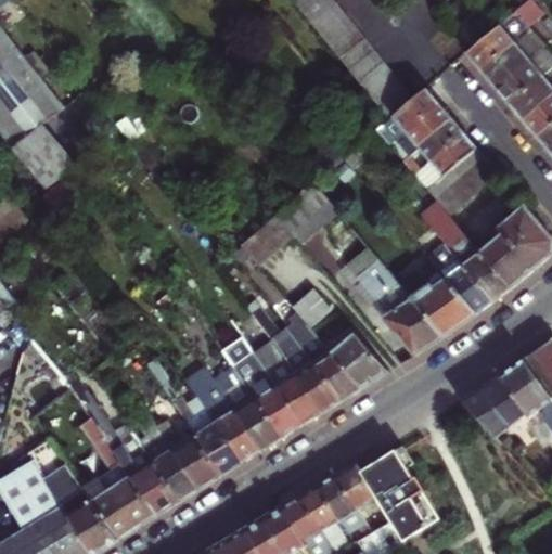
[(292,0),(299,9),(309,22),(319,34),(323,39),(328,44),(338,58),(348,71),(359,84),(369,95),(380,110),(388,120),(413,99),(405,89),(395,75),(384,63),(374,50),(370,46),(363,38),(354,25),(344,13),(334,1),(333,0),(292,0)]
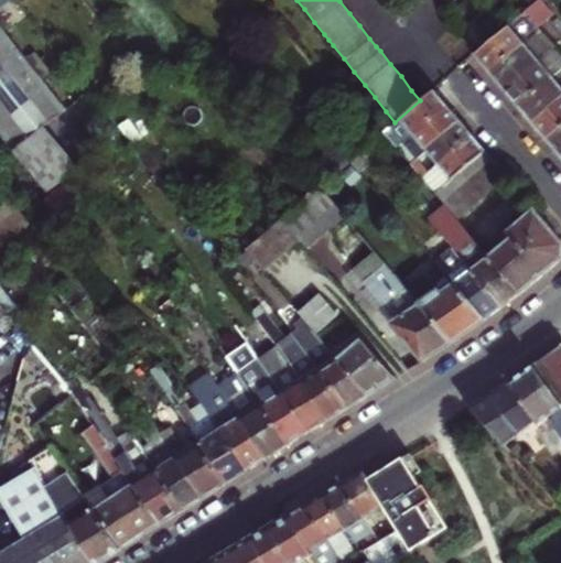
[(538,0),(511,23),(526,41),(540,29),(554,17),(541,0),(538,0)]
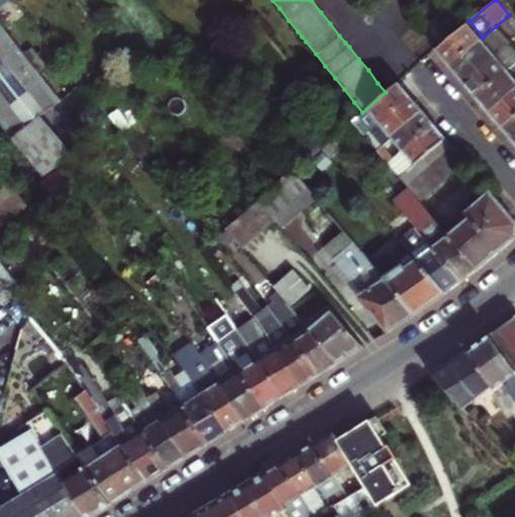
[(440,46),(435,51),(442,60),(448,66),(483,37),(469,21),(440,46)]
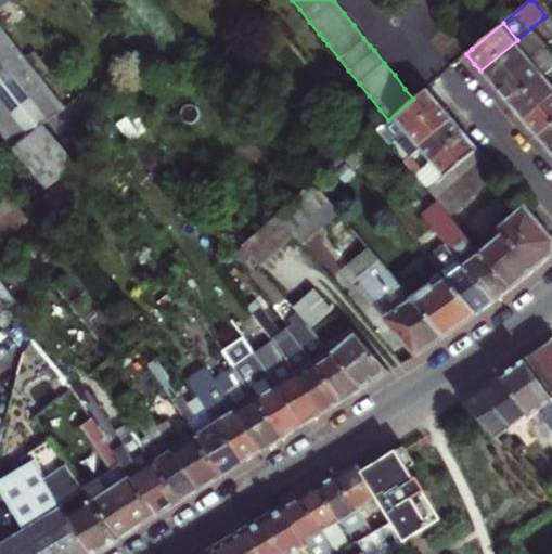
[(0,130),(14,149),(42,126),(65,107),(41,78),(0,26),(0,130)]
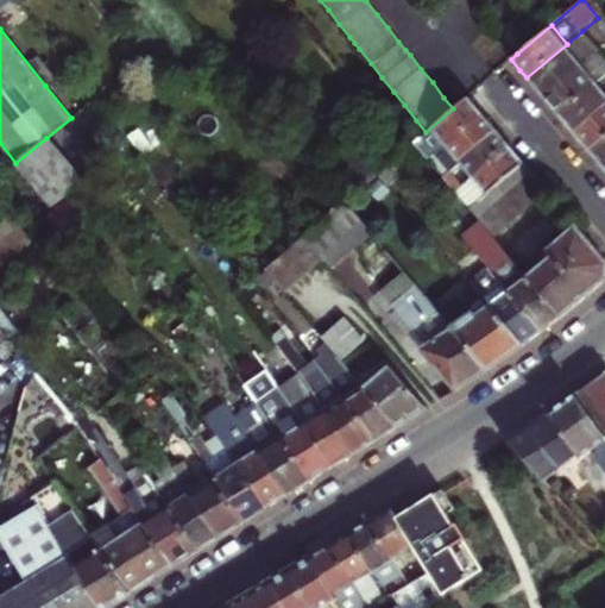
[(598,49),(583,31),(567,44),(581,62),(598,49)]
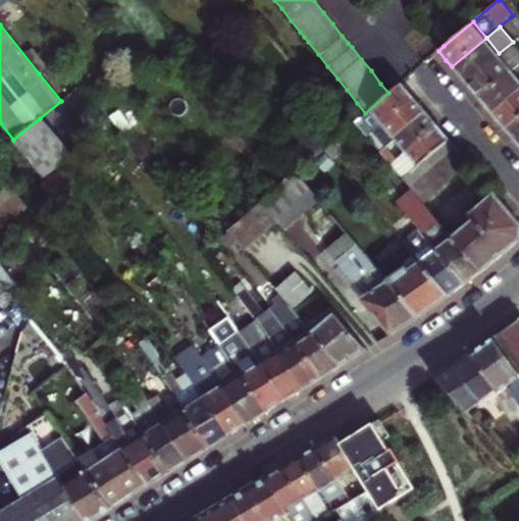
[(486,38),(452,66),(458,74),(464,82),(499,53),(486,38)]
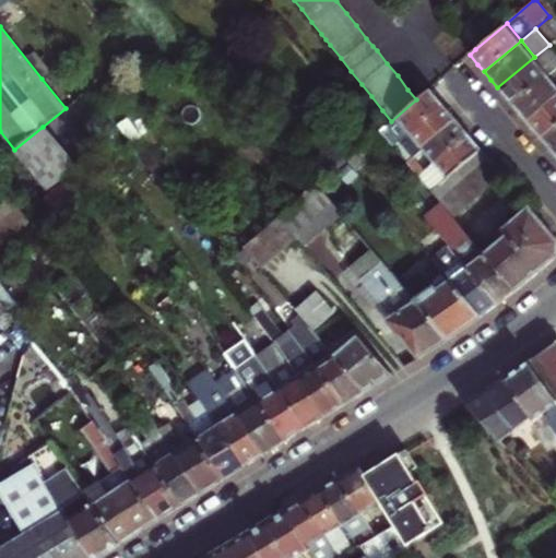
[(534,57),(549,74),(555,68),(555,52),(549,45),(534,57)]
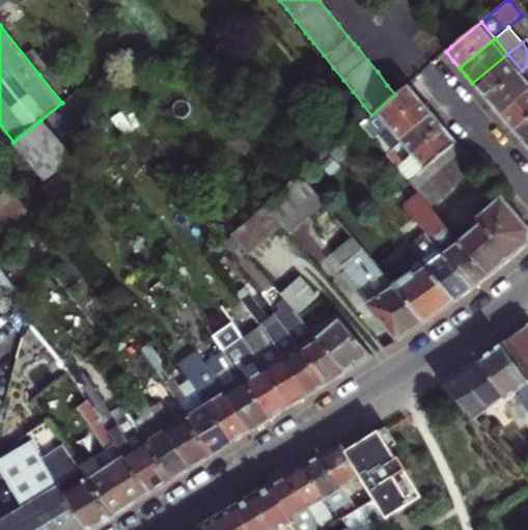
[(522,71),(507,54),(472,83),(480,92),(485,99),(522,71)]
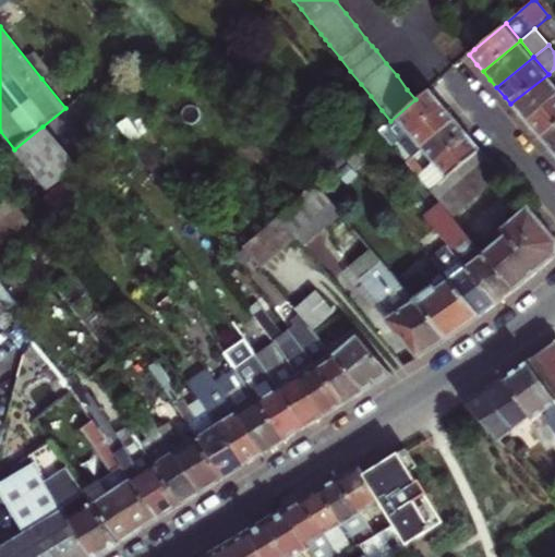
[(554,82),(549,74),(510,104),(518,112),(525,121),(554,95),(554,82)]
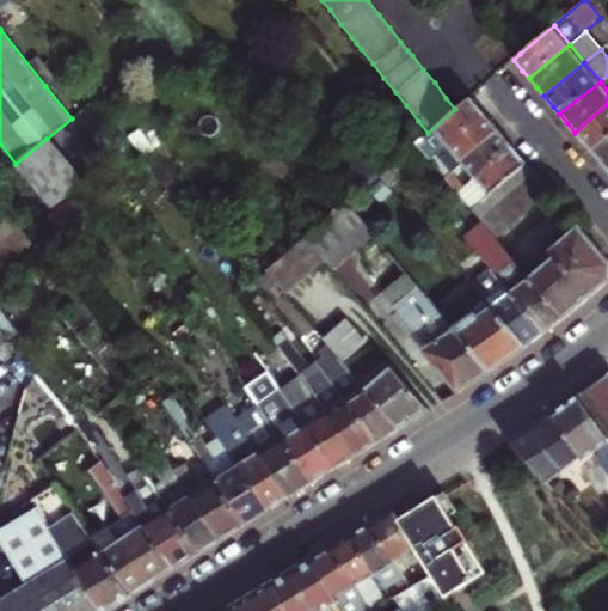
[(455,109),(428,133),(416,144),(429,159),(483,114),(477,107),(470,98),(455,109)]
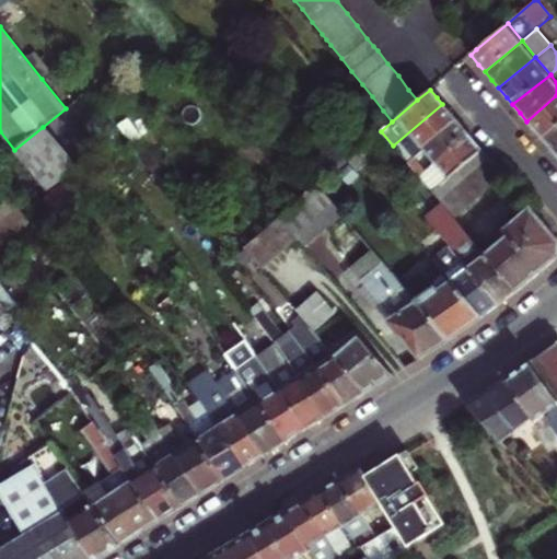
[(556,95),(526,121),(534,129),(541,138),(556,125),(556,95)]
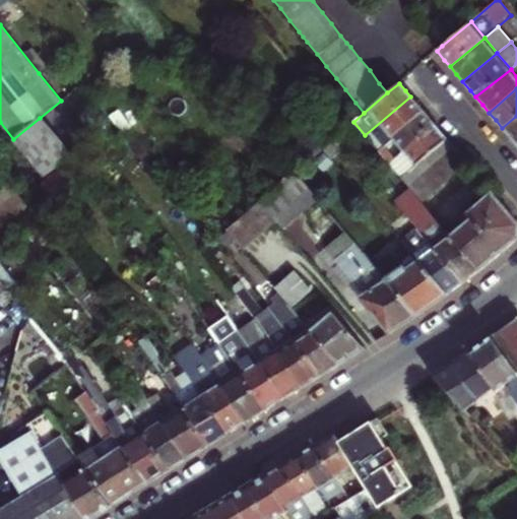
[(410,96),(365,135),(376,148),(422,111),(416,104),(410,96)]
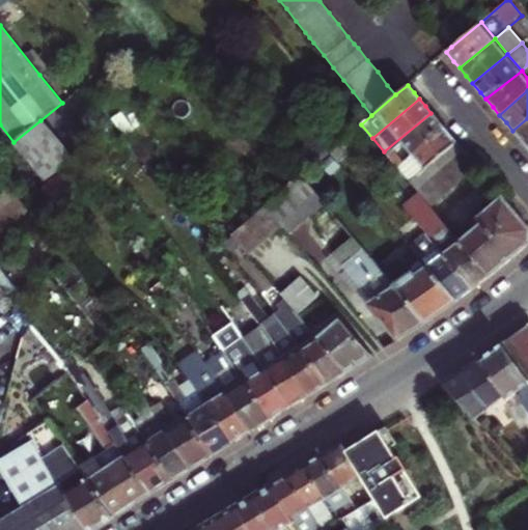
[(438,121),(431,113),(384,151),(395,165),(442,127),(438,121)]
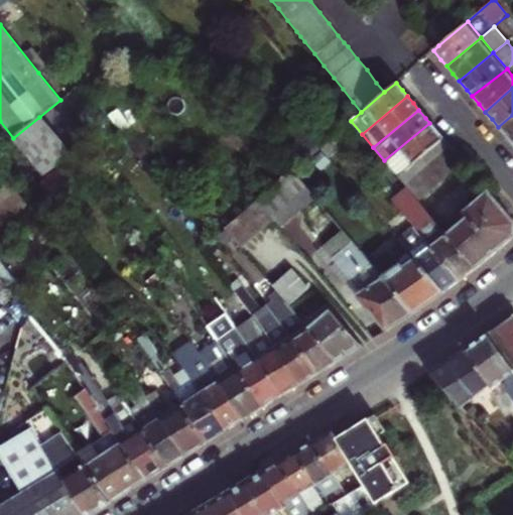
[(512,141),(512,115),(498,127),(506,135),(512,143),(512,141)]
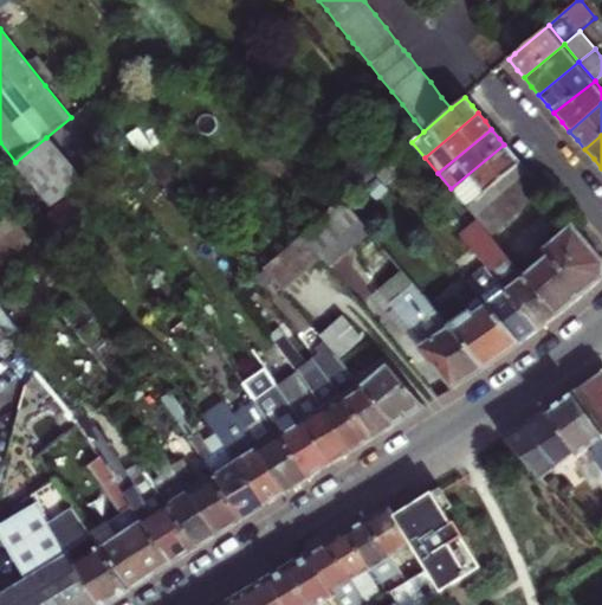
[(379,136),(363,149),(379,169),(392,158),(395,155),(379,136)]
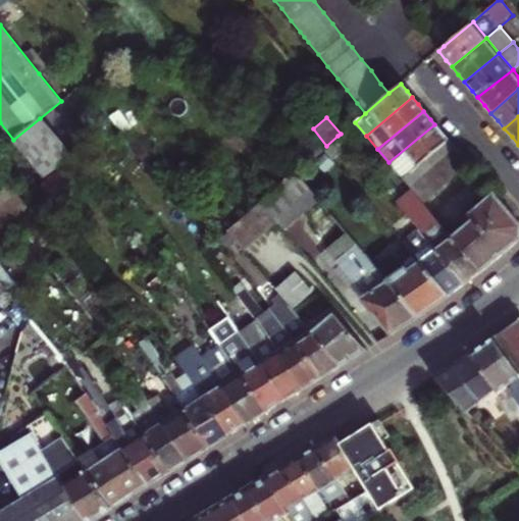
[(71,158),(40,118),(13,140),(0,150),(0,162),(13,178),(27,195),(71,158)]
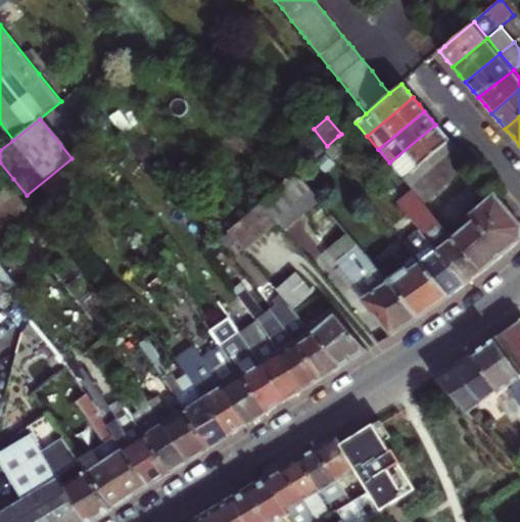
[(413,168),(418,163),(425,156),(447,139),(441,132),(435,125),(389,162),(402,178),(408,172),(413,168)]
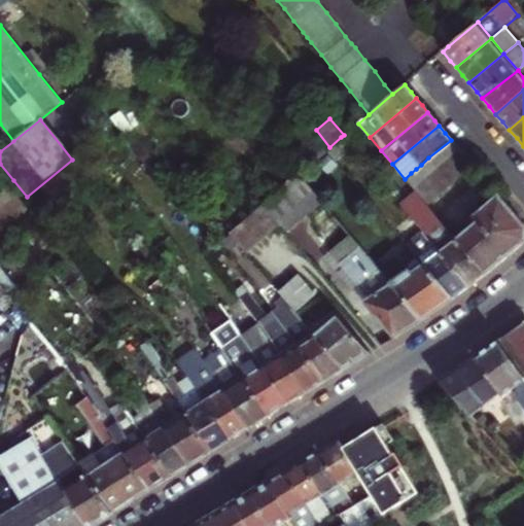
[(460,151),(451,140),(428,158),(438,169),(460,151)]
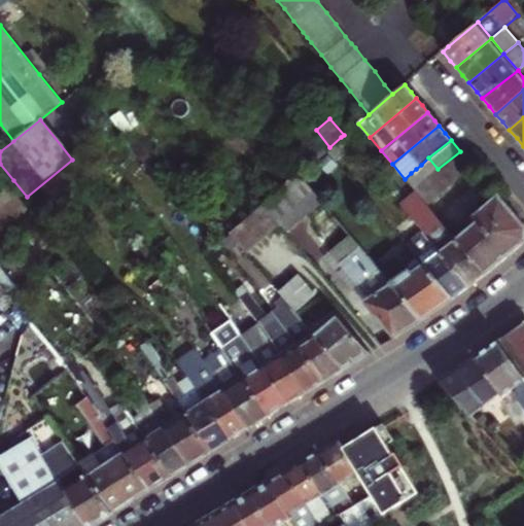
[(469,163),(460,151),(438,169),(448,180),(469,163)]
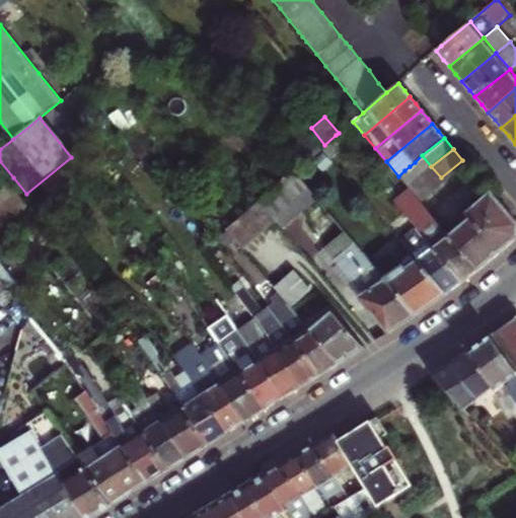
[(429,188),(441,177),(431,166),(422,155),(415,162),(410,166),(429,188)]
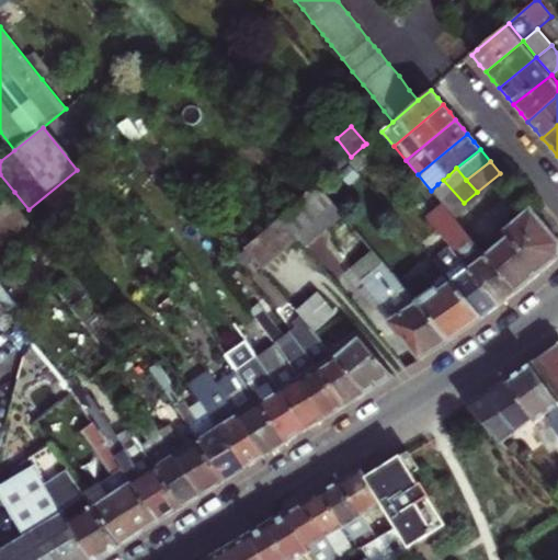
[(451,213),(464,203),(443,180),(437,184),(431,191),(443,204),(451,213)]
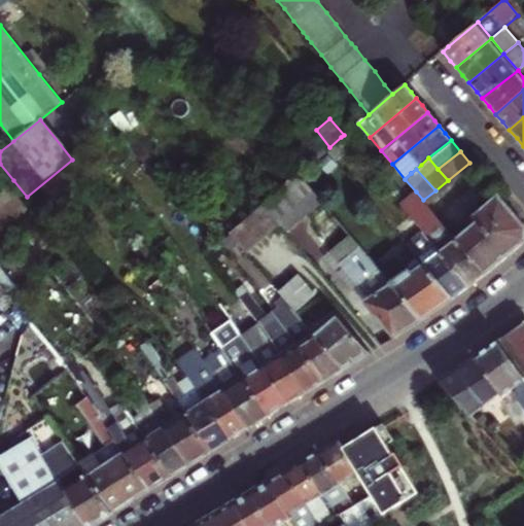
[(277,225),(287,236),(325,203),(300,172),(289,181),(283,186),(270,198),(260,206),(277,225)]
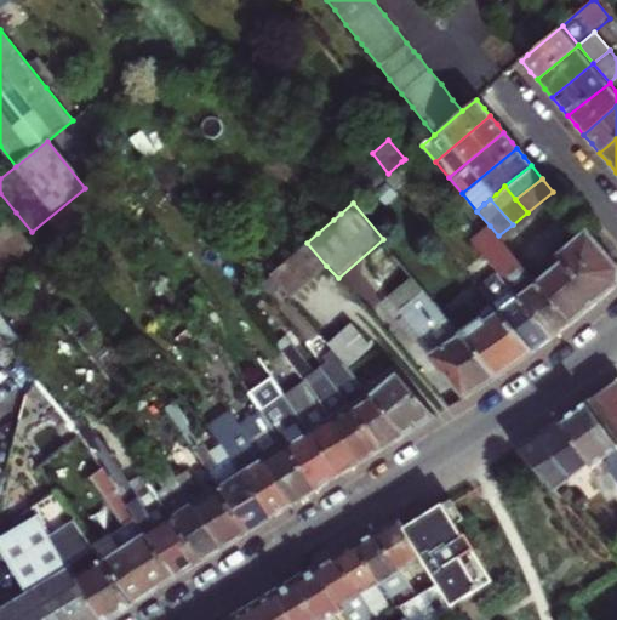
[(34,246),(11,217),(0,226),(0,271),(1,272),(34,246)]
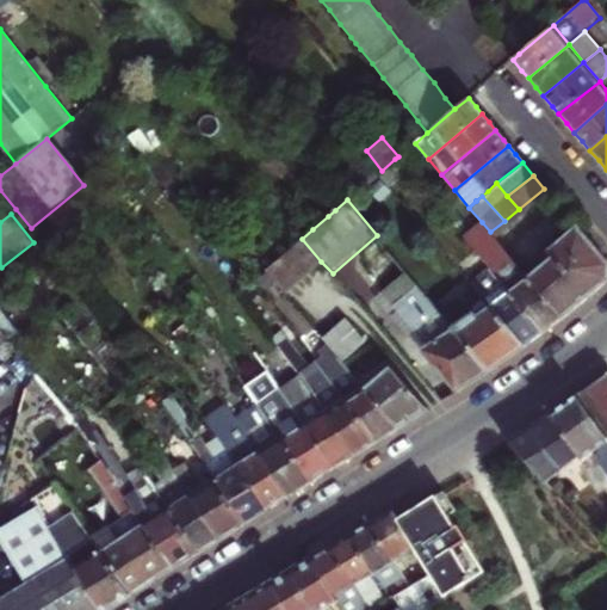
[(553,322),(562,315),(526,273),(490,232),(482,222),(463,239),(487,266),(542,331),(553,322)]
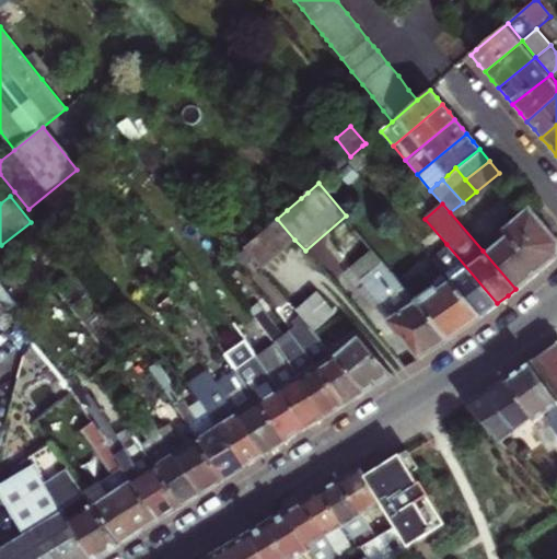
[(540,269),(556,257),(556,249),(556,242),(528,207),(502,226),(507,231),(483,251),(515,289),(525,281),(540,269)]
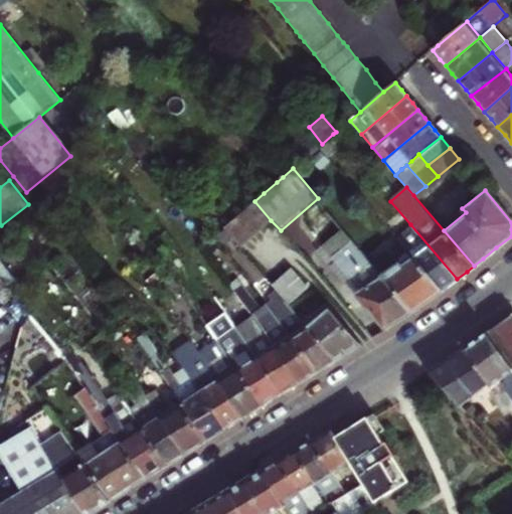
[(271,220),(254,201),(250,203),(245,209),(223,226),(239,246),(271,220)]
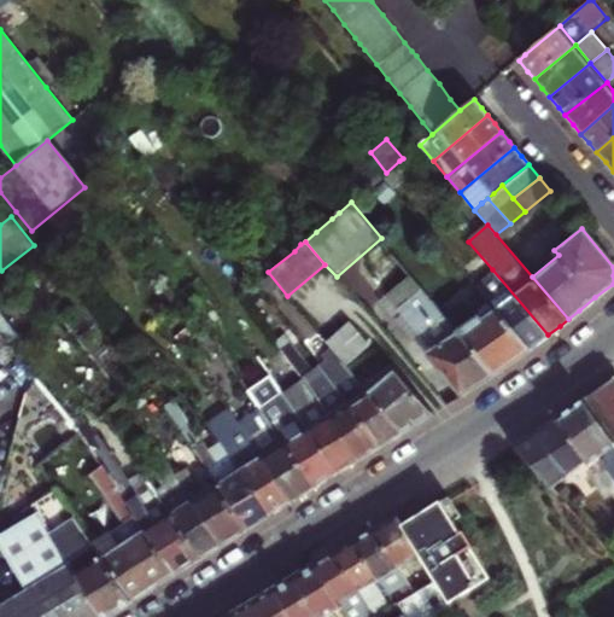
[(492,269),(474,286),(495,310),(528,349),(541,341),(548,335),(492,269)]
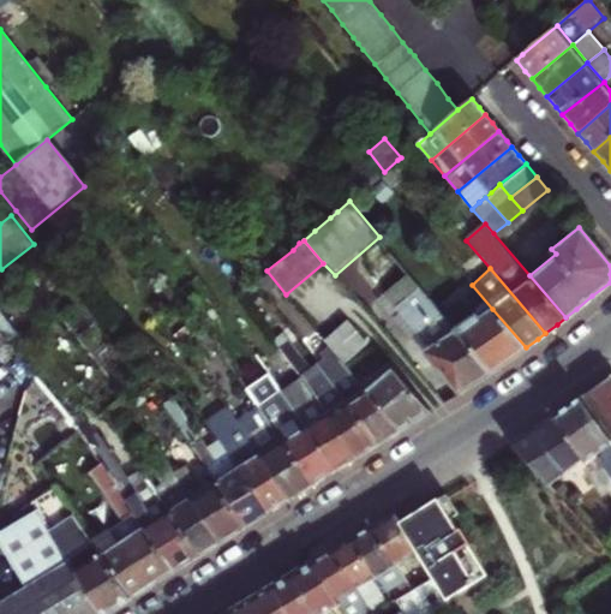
[(491,370),(455,328),(409,274),(384,296),(427,349),(423,352),(456,393),(478,379),(491,370)]
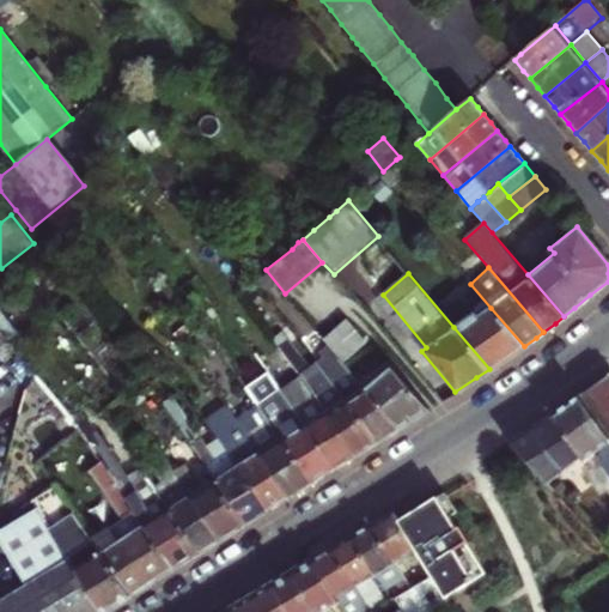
[(481,315),(476,309),(454,327),(489,369),(500,362),(512,355),(524,346),(491,308),(481,315)]
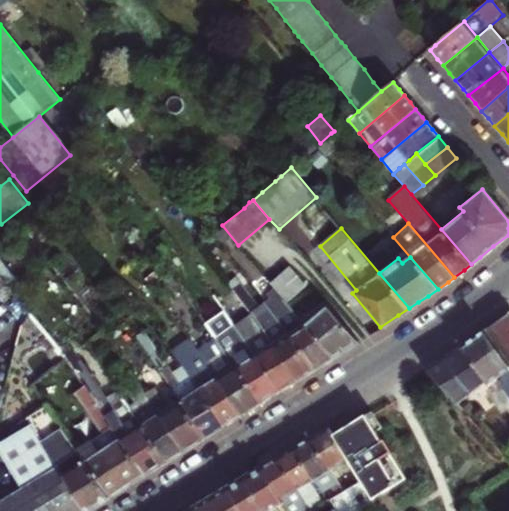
[(289,265),(270,282),(283,297),(286,302),(306,285),(289,265)]
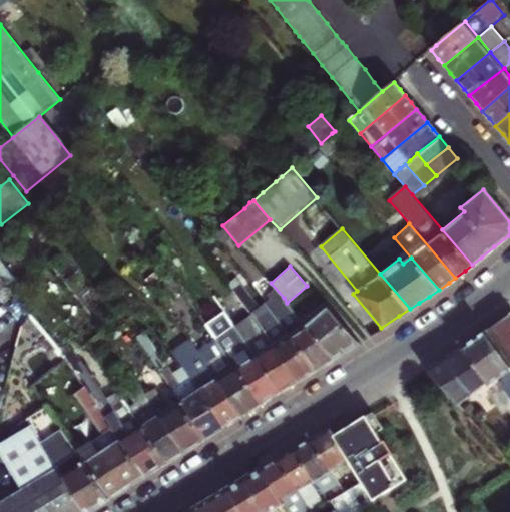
[(13,292),(7,285),(0,276),(0,297),(2,300),(13,292)]
